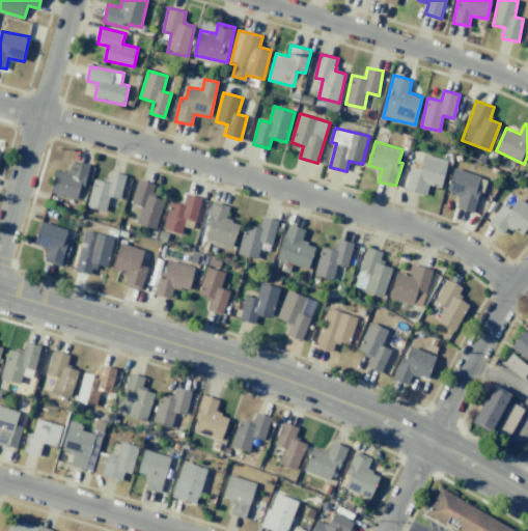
[(442,188),(448,161),(424,155),(421,168),(412,166),(407,190),(427,195),(429,185),(442,188)]
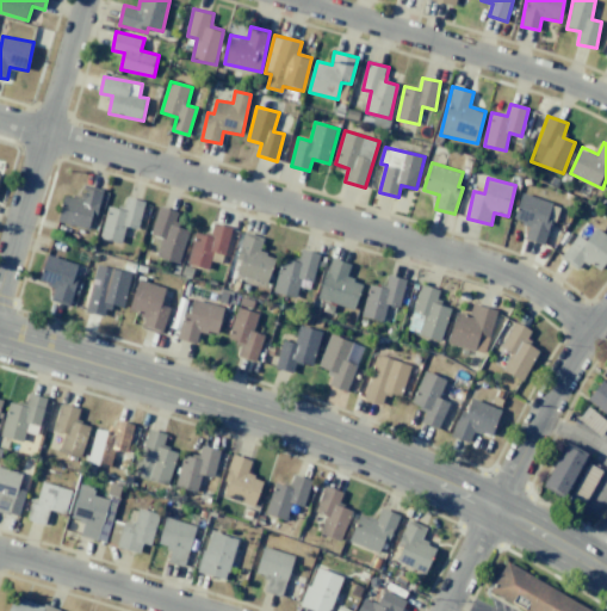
[(103,189),(86,185),(82,198),(66,195),(59,221),(92,230),(103,189)]
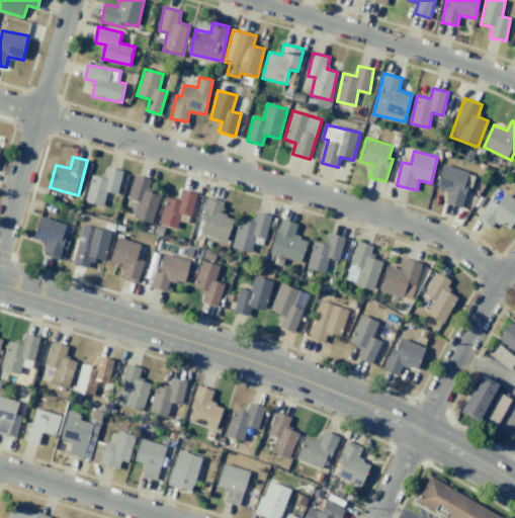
[(437,187),(450,190),(446,203),(464,207),(474,172),(443,164),(437,187)]
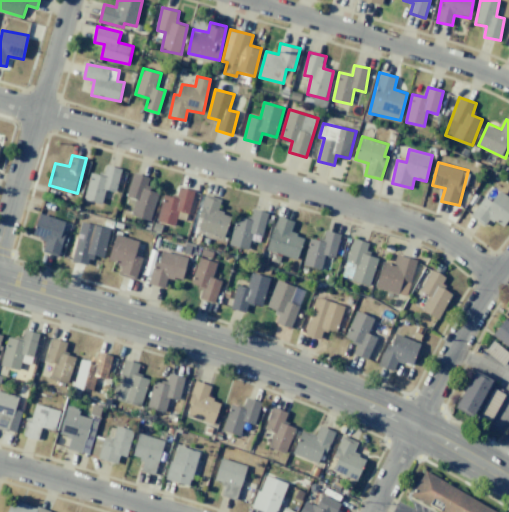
[(122,168),(107,165),(104,175),(91,172),(85,199),(103,203),(106,190),(117,192),(122,168)]
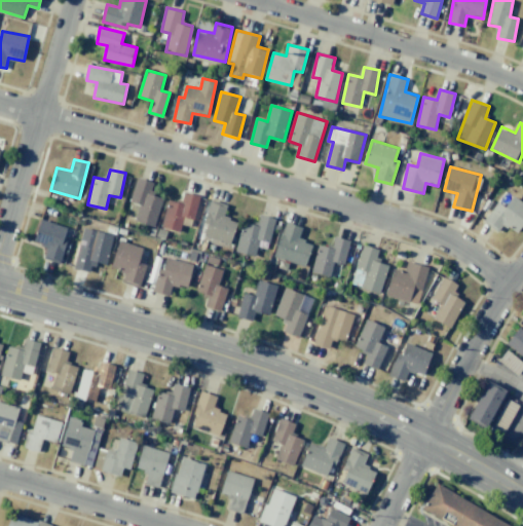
[(156,227),(163,198),(152,195),(155,183),(142,179),(131,220),(156,227)]
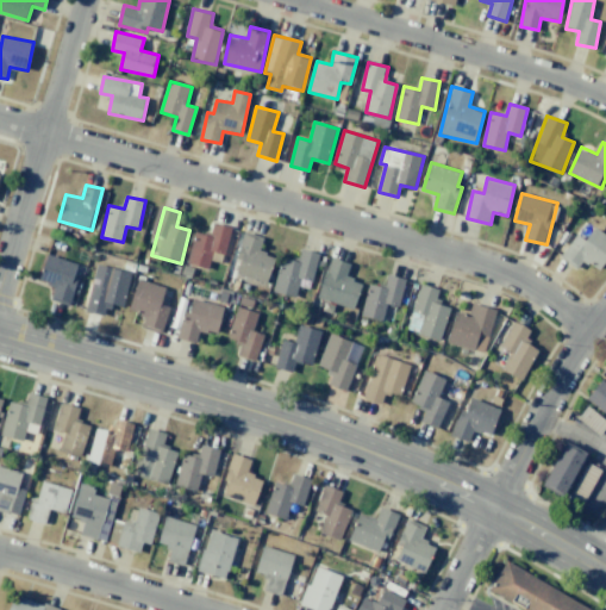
[(195,231),(188,263),(210,268),(213,251),(227,255),(233,226),(214,223),(212,235),(195,231)]
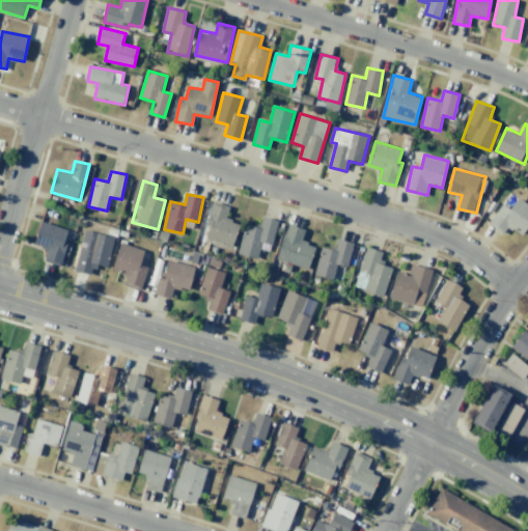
[(510,210),(503,203),(490,223),(504,233),(508,226),(523,235),(527,228),(527,203),(519,197),(510,210)]
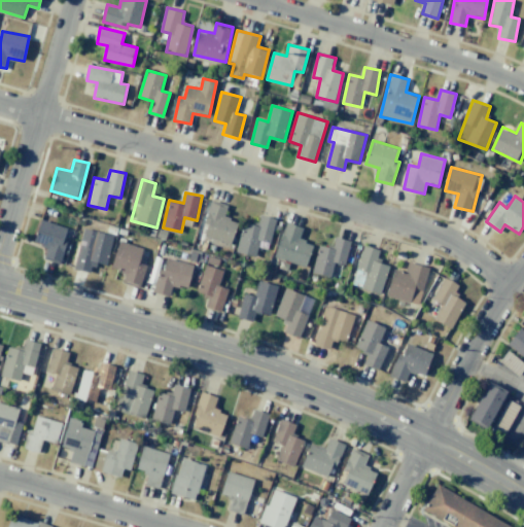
[(232,244),(239,221),(225,217),(229,205),(213,201),(203,236),(232,244)]
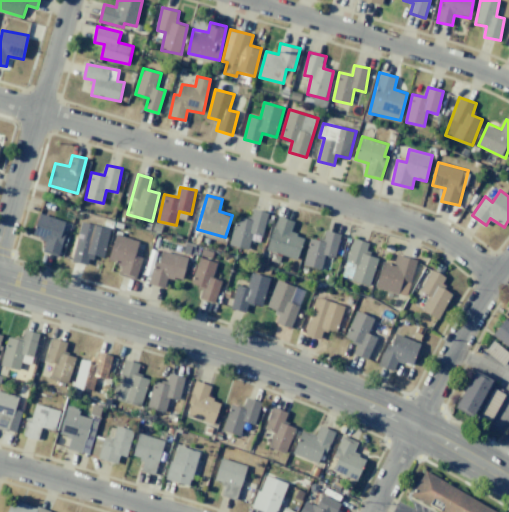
[(250,250),(252,240),(262,242),(269,213),(254,209),(251,219),(238,215),(230,245),(250,250)]
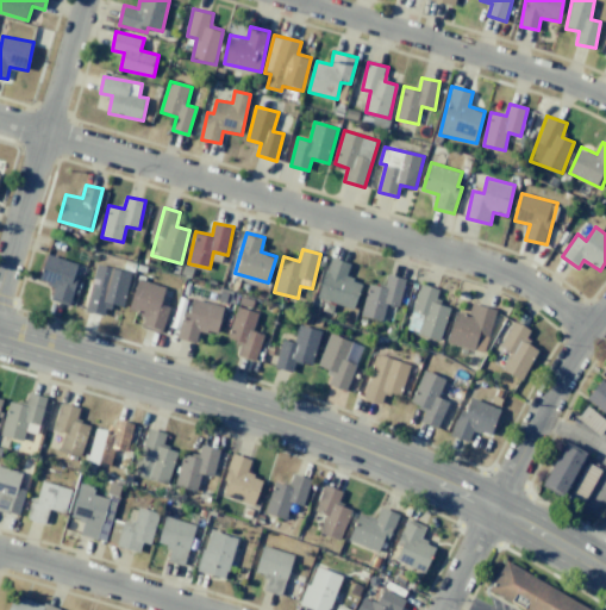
[(52,300),(70,306),(79,279),(75,278),(80,263),(48,254),(41,280),(57,285),(52,300)]
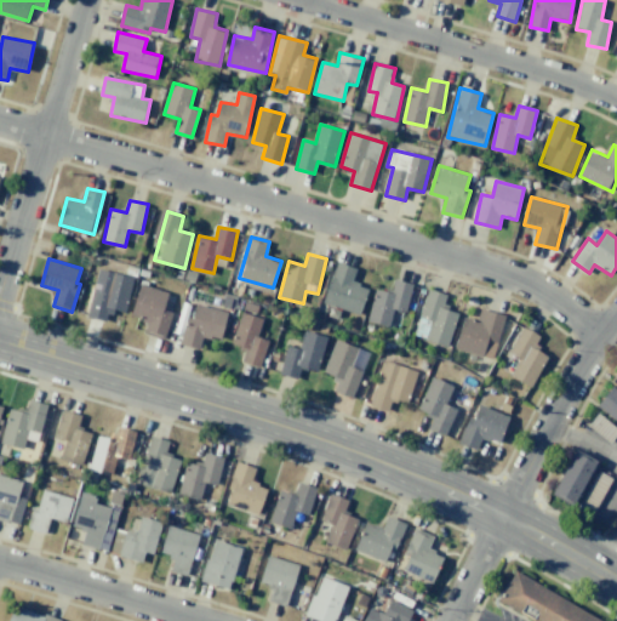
[(325,303),(361,314),(370,288),(354,283),(358,268),(338,262),(325,303)]
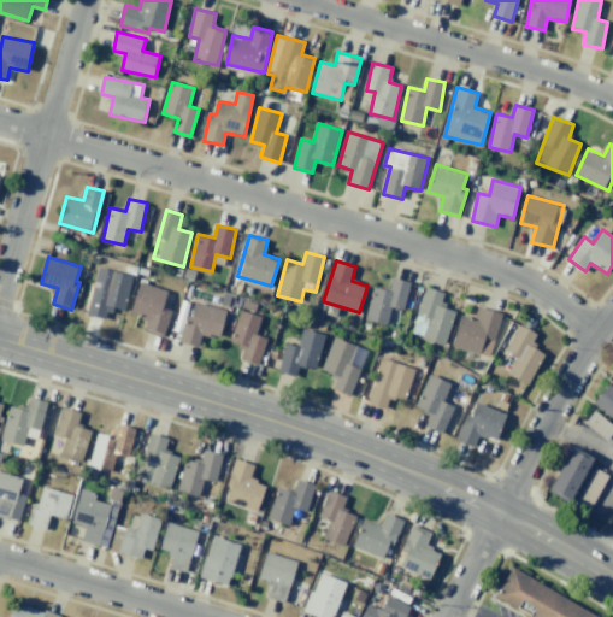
[(133,274),(96,269),(89,316),(106,318),(108,309),(127,312),(133,274)]
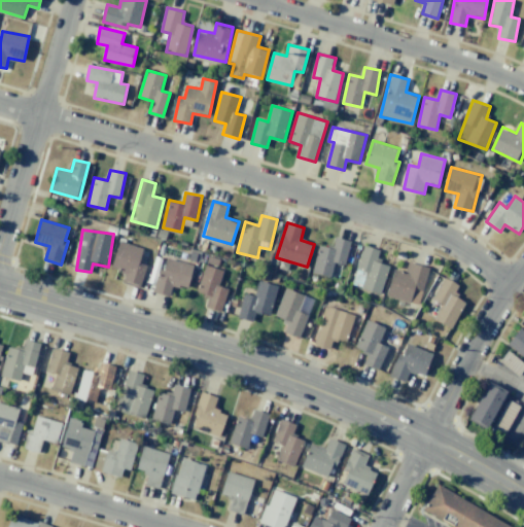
[(314,273),(333,277),(336,262),(347,266),(351,241),(336,237),(334,248),(319,245),(314,273)]
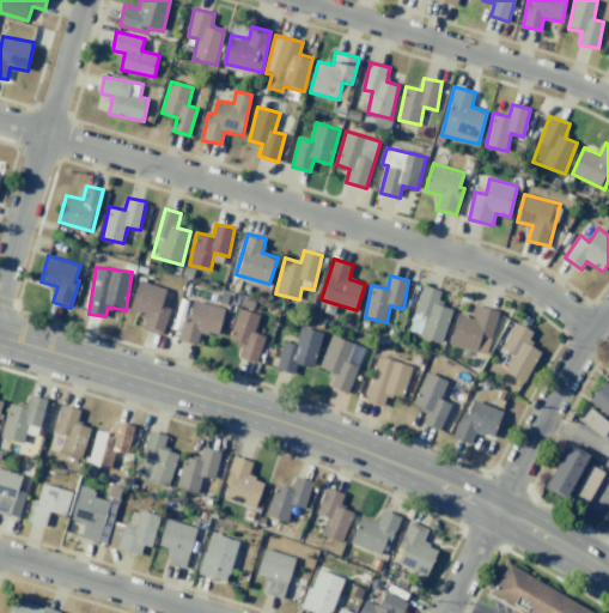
[(132,313),(147,316),(144,331),(163,334),(174,289),(139,281),(132,313)]
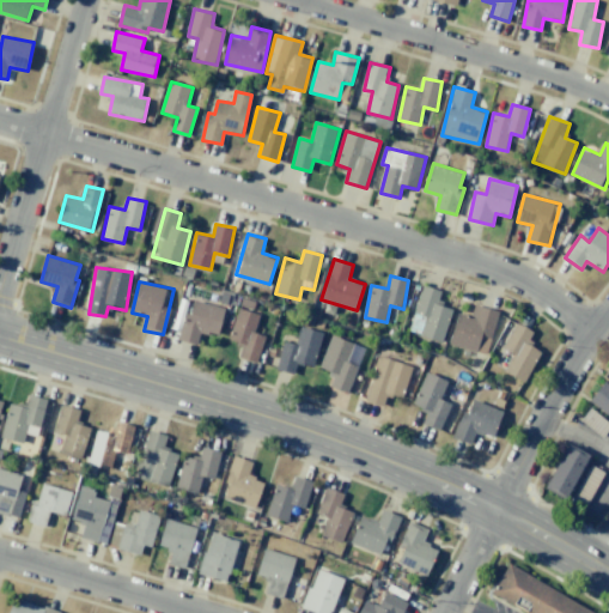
[(443,291),(424,285),(415,314),(426,317),(420,335),(444,343),(455,308),(439,303),(443,291)]
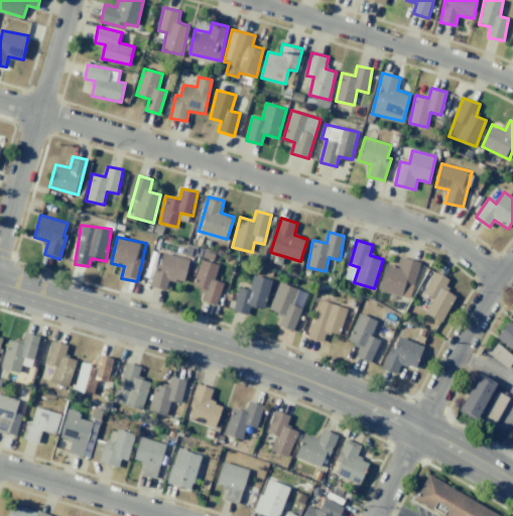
[(190,259),(163,253),(161,264),(156,263),(151,286),(167,290),(170,279),(185,282),(190,259)]
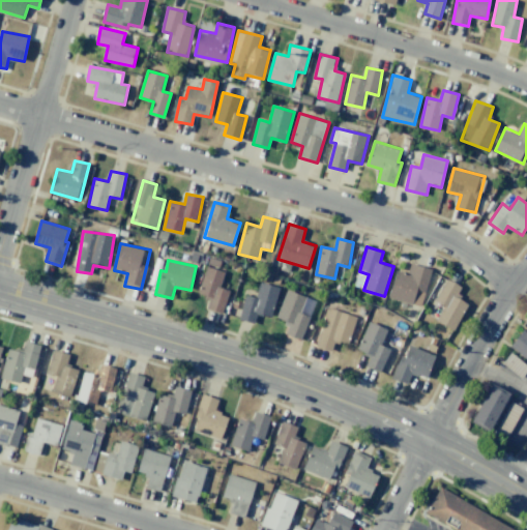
[(425,305),(431,268),(410,264),(409,273),(396,271),(390,299),(425,305)]
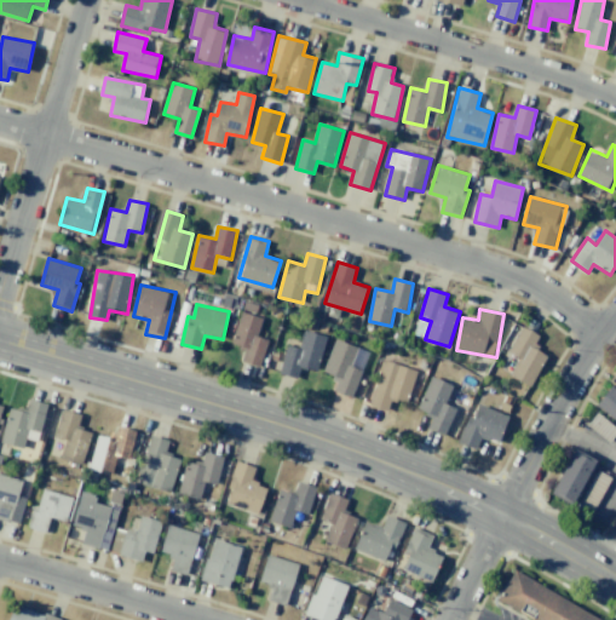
[(232,345),(247,349),(243,361),(262,367),(270,339),(258,336),(264,317),(242,311),(232,345)]
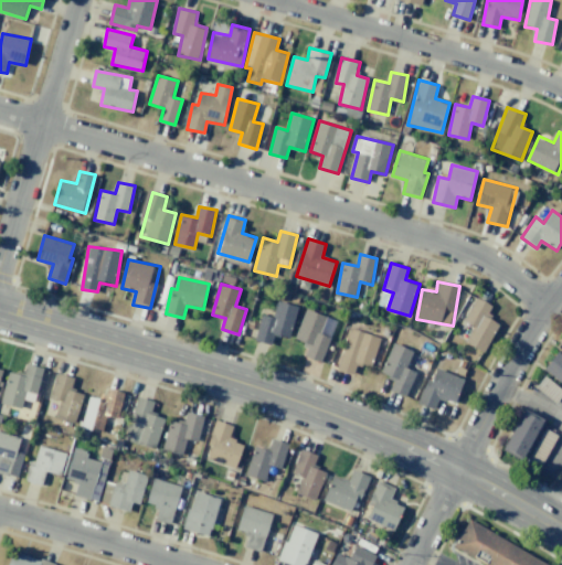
[(465,321),(475,326),(466,342),(485,352),(500,323),(488,316),(494,306),(478,297),(465,321)]
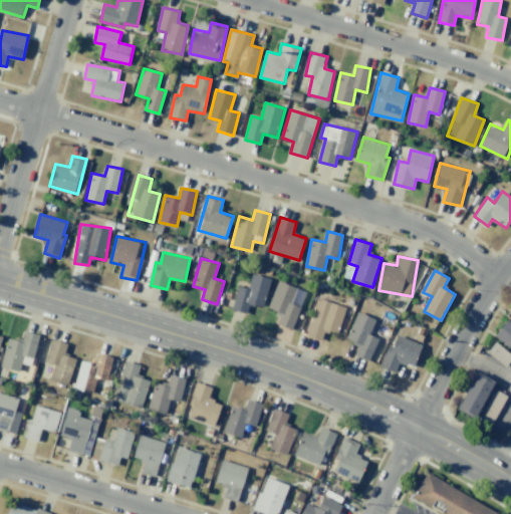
[(248,314),(250,304),(264,308),(272,279),(253,273),(249,289),(239,286),(232,309),(248,314)]
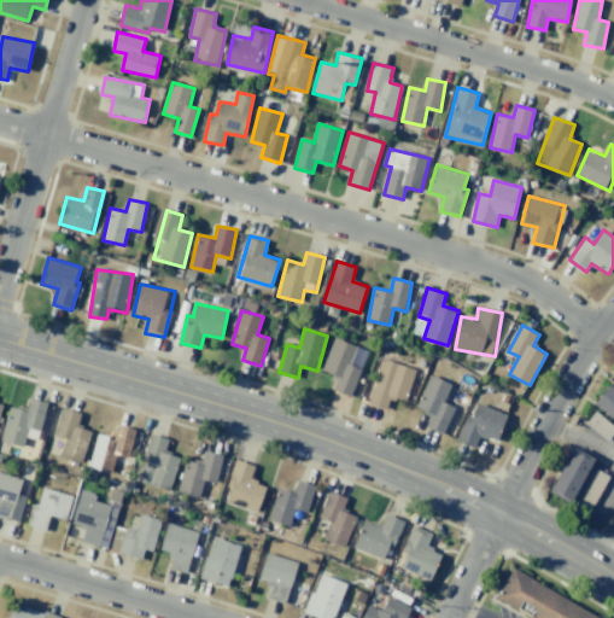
[(358,347),(335,338),(322,372),(338,378),(333,389),(352,396),(362,369),(351,366),(358,347)]
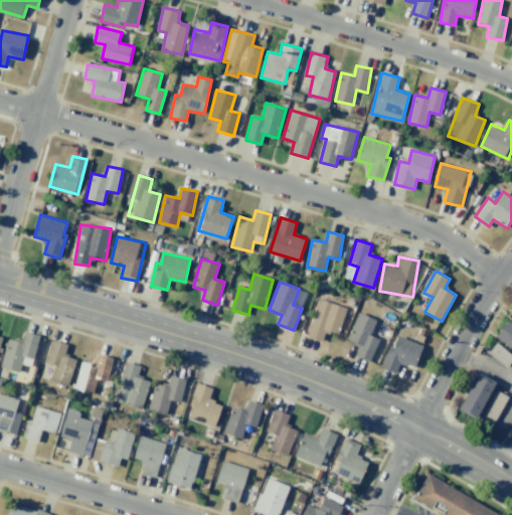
[(324,341),(326,332),(339,336),(347,308),(320,299),(308,336),(324,341)]
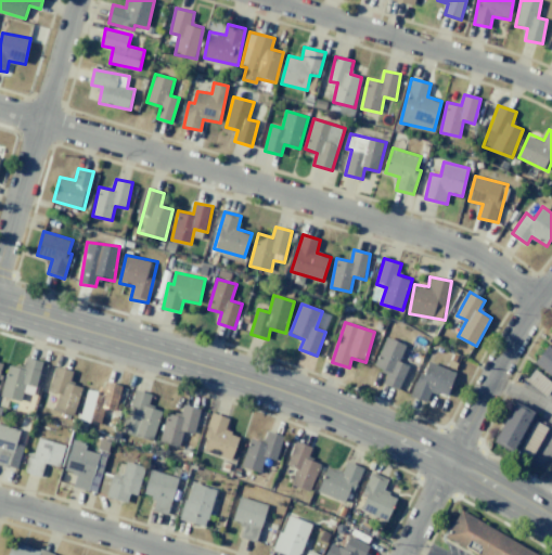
[(408,345),(387,337),(375,366),(389,373),(385,384),(400,390),(410,365),(400,362),(408,345)]
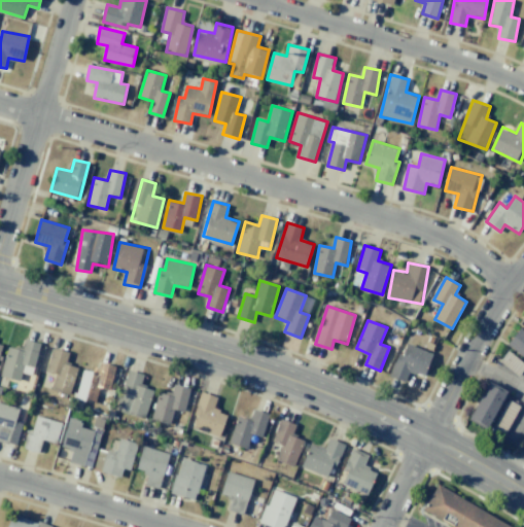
[(519,326),(523,329),(523,356),(507,343),(519,326)]
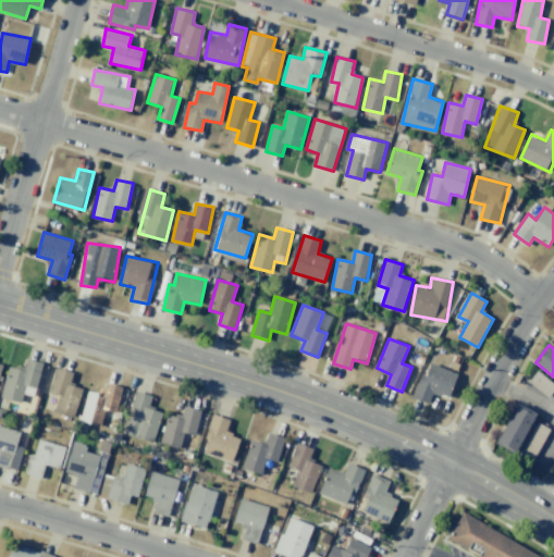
[(9,367),(16,369),(17,366),(25,368),(27,359),(44,363),(37,388),(25,385),(21,401),(1,396),(9,367)]
